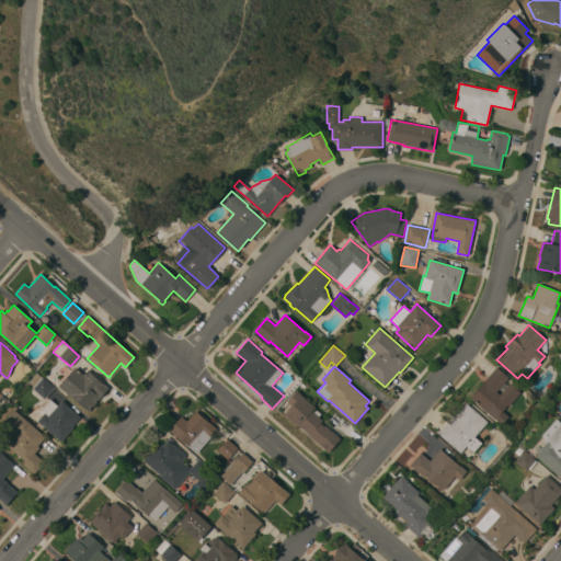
[(507,407),(506,405),(502,411),(507,416),(501,424),(473,400),(477,396),(474,393),(483,382),(482,382),(496,367),(508,378),(504,382),(507,386),(510,384),(521,392),(507,407)]
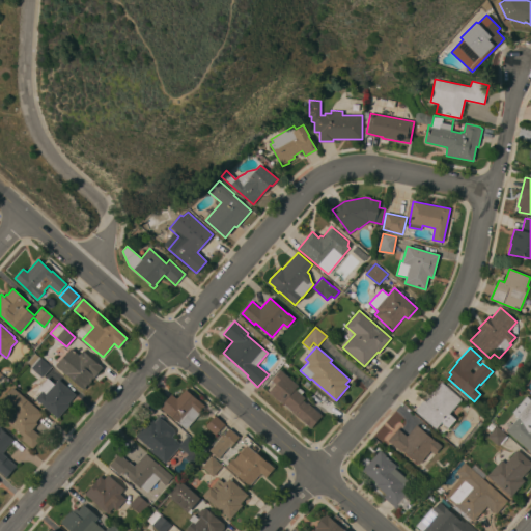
[(71,348),(79,355),(83,350),(85,352),(85,353),(103,367),(84,389),(66,374),(56,366),(71,348)]
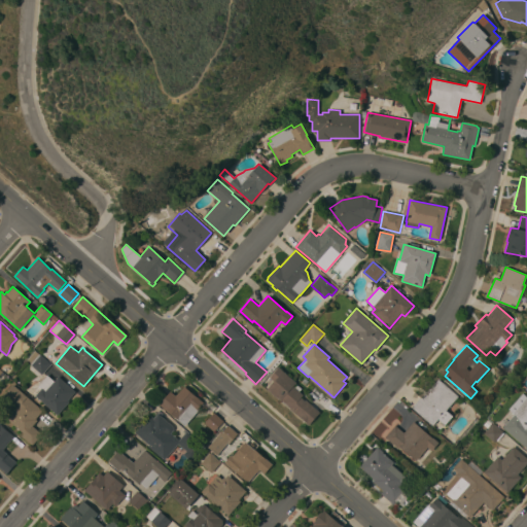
[(41,375),(31,365),(32,364),(27,359),(35,351),(40,355),(40,354),(51,363),(41,375)]
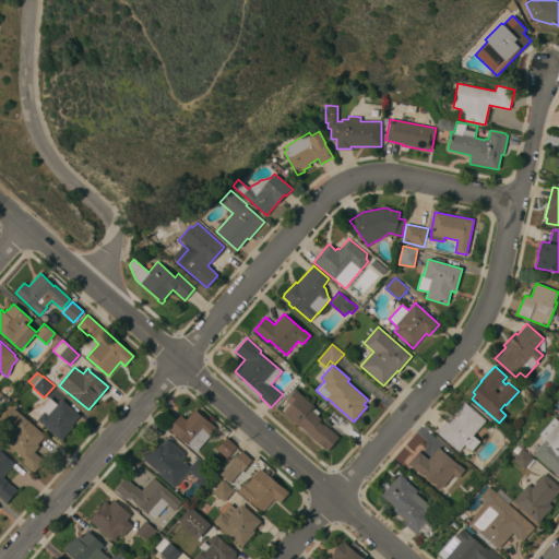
[(314,405),(310,409),(321,419),(319,421),(323,425),(324,424),(339,437),(328,451),(307,433),(308,432),(299,424),(298,425),(284,413),(290,404),(286,400),(296,389),(314,405)]
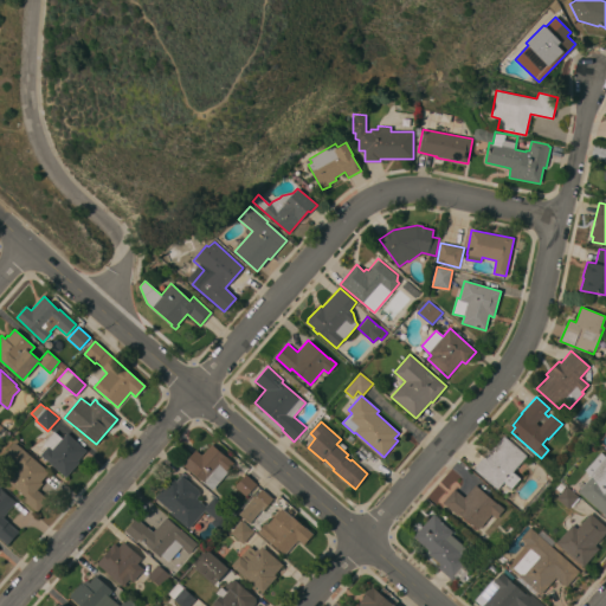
[(86,451),(78,461),(79,462),(65,477),(40,455),(47,447),(43,443),(55,431),(62,438),(68,433),(86,451)]
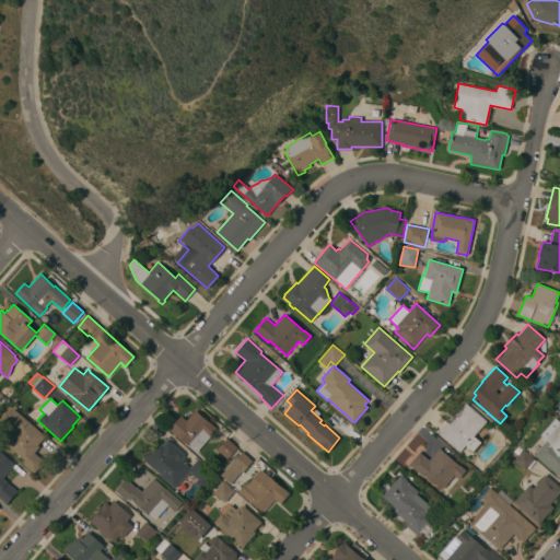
[(473,436),(479,442),(473,450),(466,444),(459,453),(438,433),(453,416),(454,417),(466,403),(487,421),(473,436)]
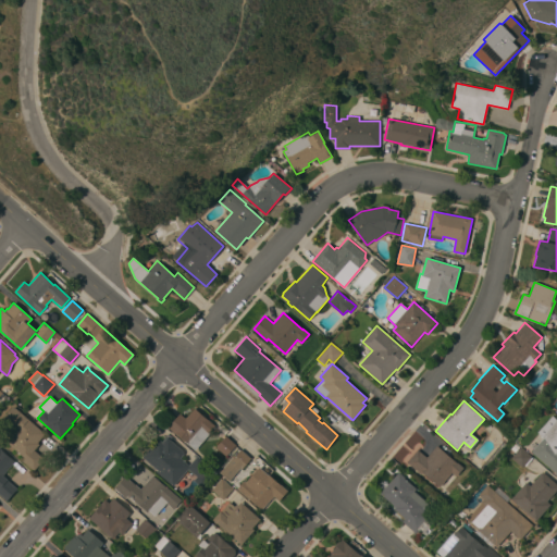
[(46,434),(37,443),(39,444),(34,450),(44,459),(34,471),(23,461),(25,458),(4,441),(16,428),(4,418),(14,407),(46,434)]
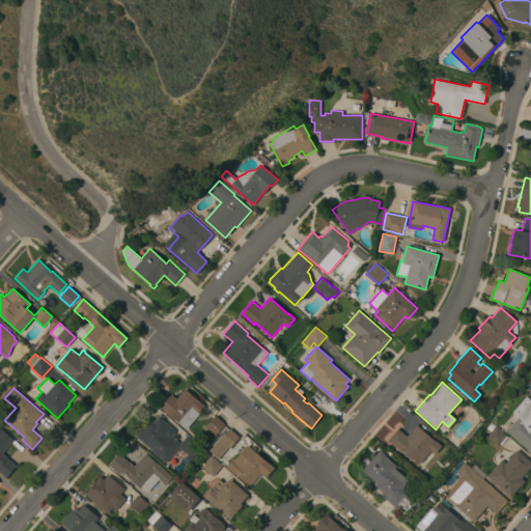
[(204,406),(198,413),(199,414),(186,429),(161,407),(171,394),(177,399),(186,389),(204,406)]
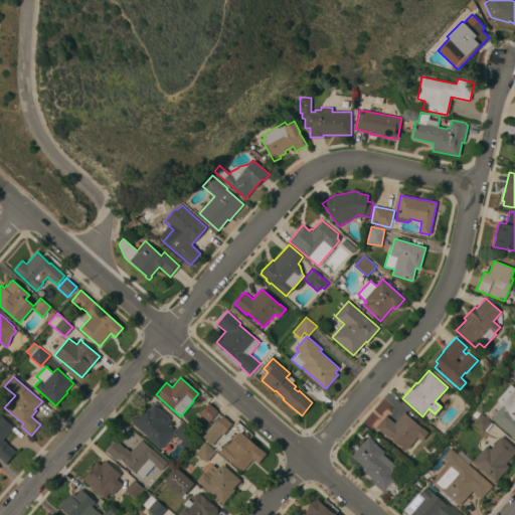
[(514,440),(513,439),(514,438),(491,417),(503,404),(497,399),(511,384),(514,387),(514,440)]
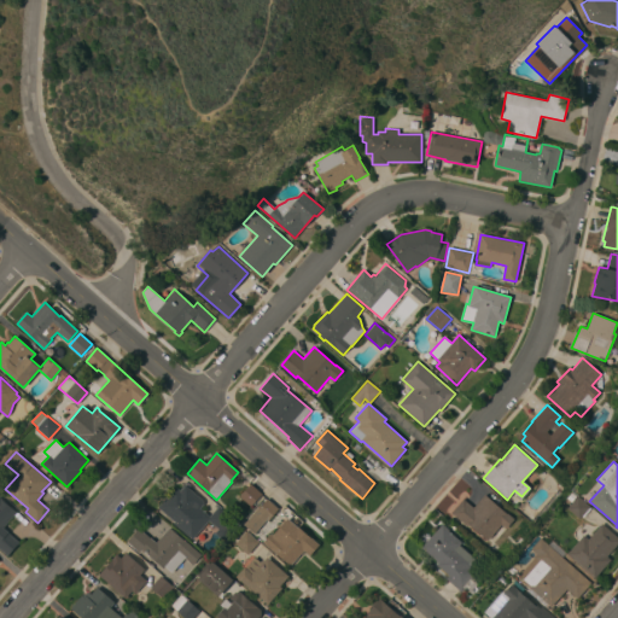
[(200,508),(209,516),(219,506),(237,523),(221,540),(214,532),(217,529),(209,520),(192,540),(174,524),(175,523),(158,507),(176,487),(180,490),(185,484),(202,500),(203,505),(200,508)]
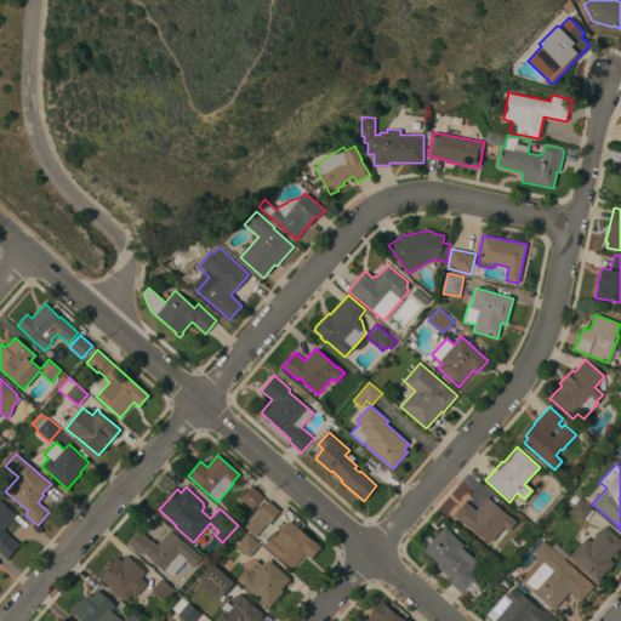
[(263,496),(251,510),(240,499),(252,486),(263,496)]
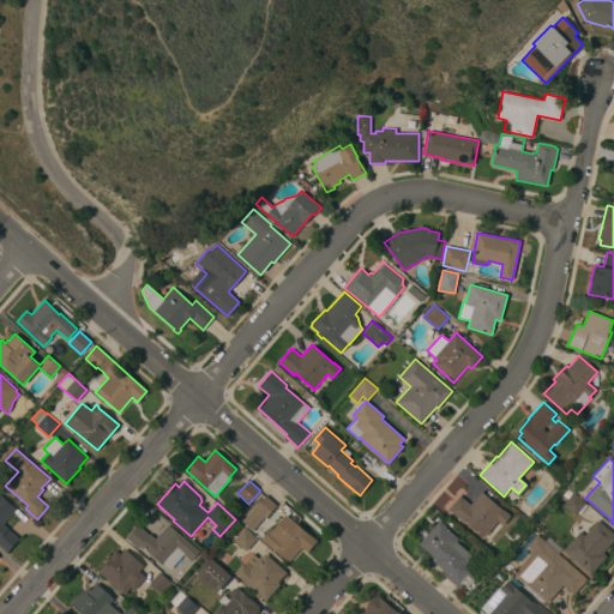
[(504,510),(511,516),(494,535),(489,531),(487,535),(487,534),(485,536),(465,521),(464,523),(451,511),(451,512),(449,510),(461,495),(470,504),(481,491),(504,510)]
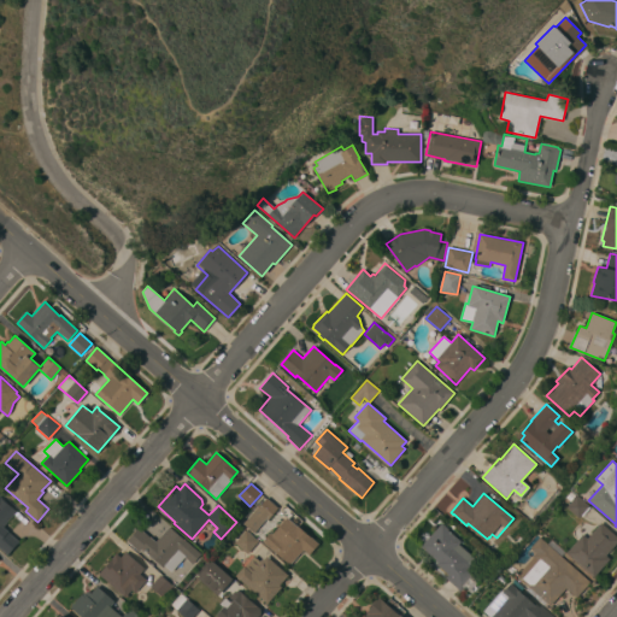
[(577,494),(589,505),(580,517),(568,506),(577,494)]
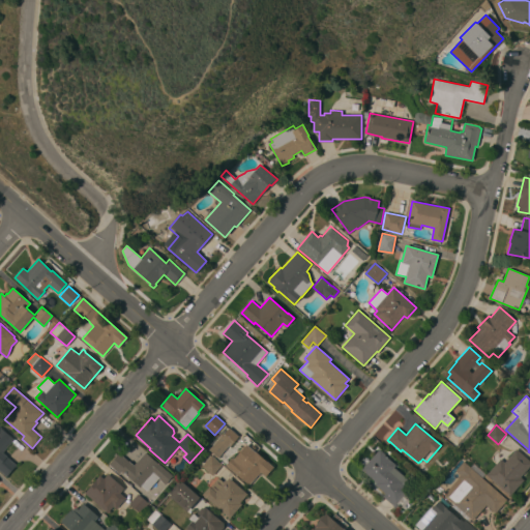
[(0,427),(15,439),(2,452),(17,466),(6,476),(0,470),(0,427)]
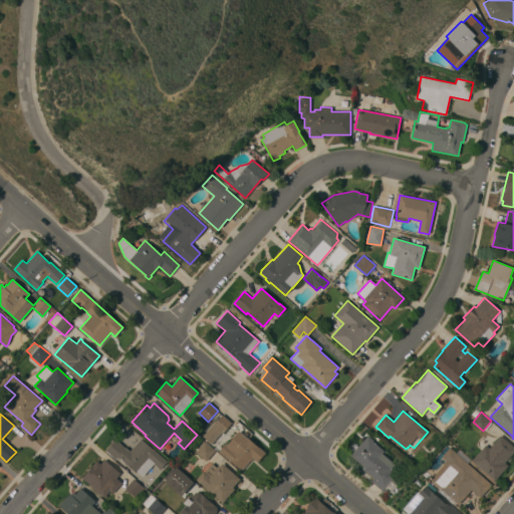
[(232,423),(223,434),(222,433),(212,444),(203,436),(215,422),(215,423),(222,415),(232,423)]
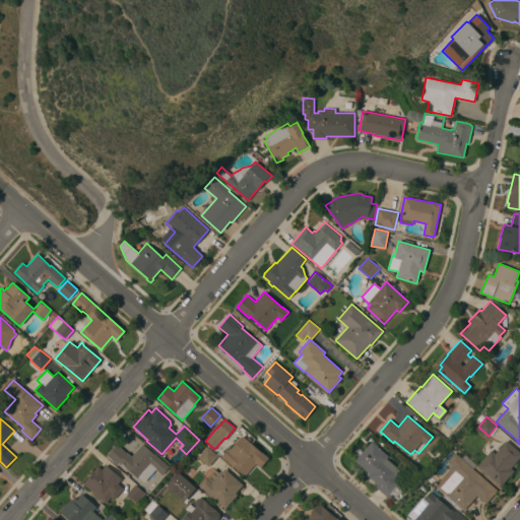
[(242,436),(249,443),(250,442),(261,452),(268,458),(260,467),(256,463),(245,476),(224,459),(231,453),(229,451),(242,436)]
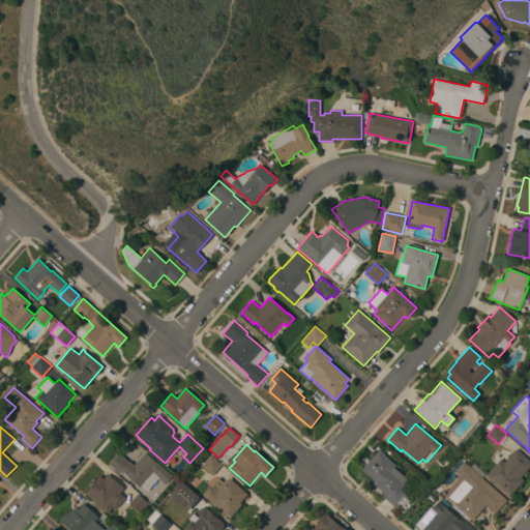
[(529,461),(529,467),(521,477),(524,480),(510,496),(487,474),(500,459),(504,462),(517,448),(529,461)]
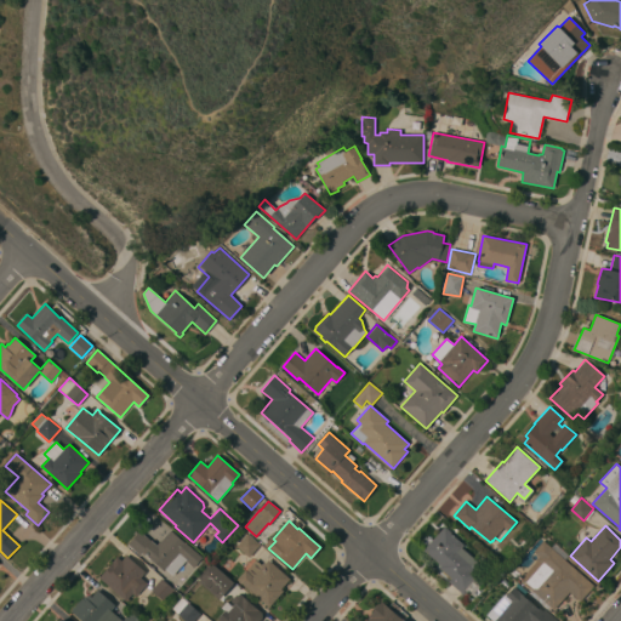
[(444,527),(451,533),(450,534),(463,545),(461,547),(477,562),(473,567),(473,568),(473,569),(478,573),(461,592),(448,581),(451,579),(439,568),(442,565),(423,551),(444,527)]
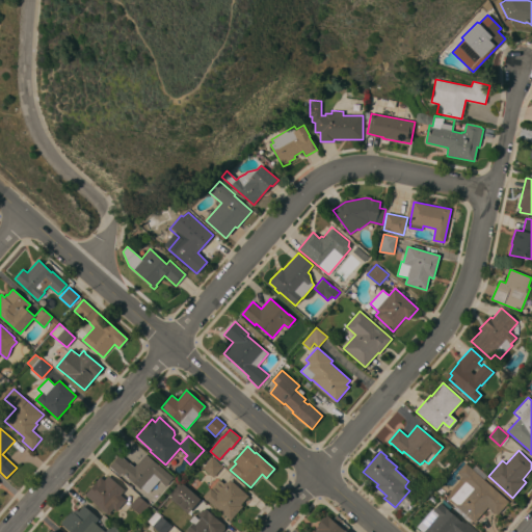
[(173,478),(165,486),(159,480),(148,493),(141,488),(140,489),(122,473),(120,476),(109,467),(120,455),(129,463),(129,462),(134,468),(145,454),(173,478)]
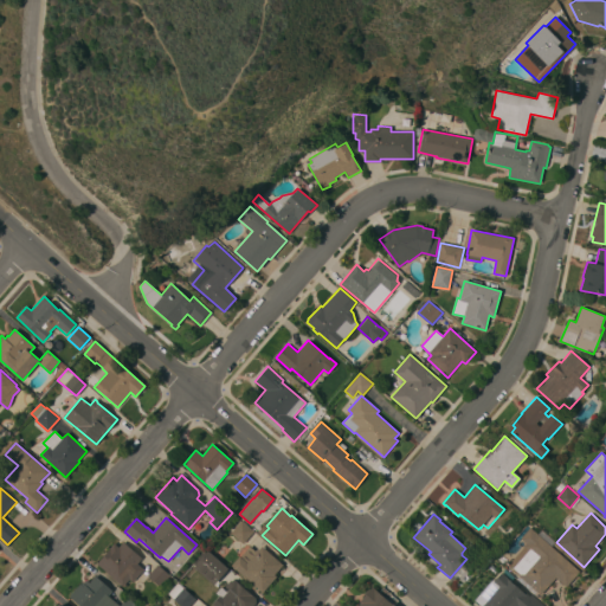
[(243,543),(231,533),(242,521),(253,532),(243,543)]
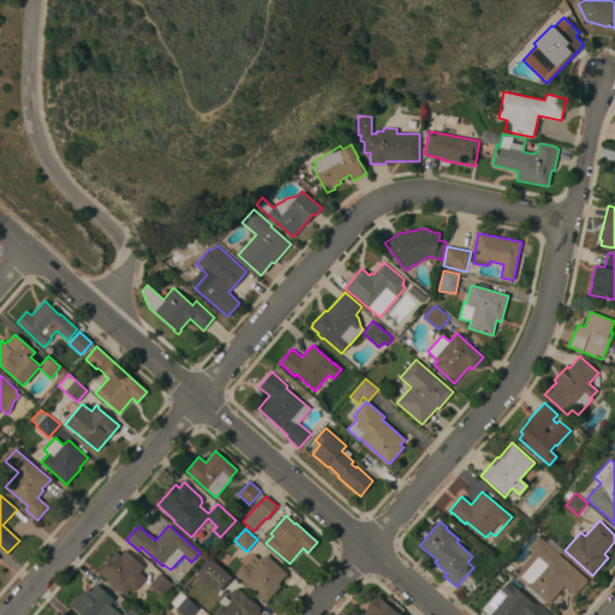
[(589,579),(574,595),(563,586),(549,603),(520,579),(521,577),(517,572),(532,555),(531,555),(535,551),(529,547),(538,535),(589,579)]
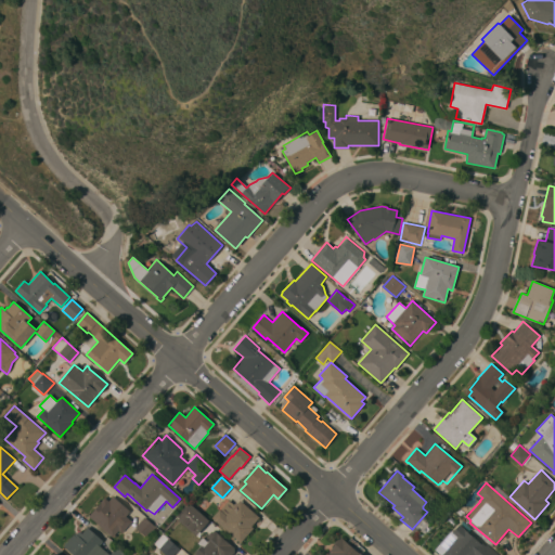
[(130,512),(126,516),(131,521),(121,532),(118,530),(112,537),(88,516),(101,502),(100,502),(104,498),(108,501),(113,497),(130,512)]
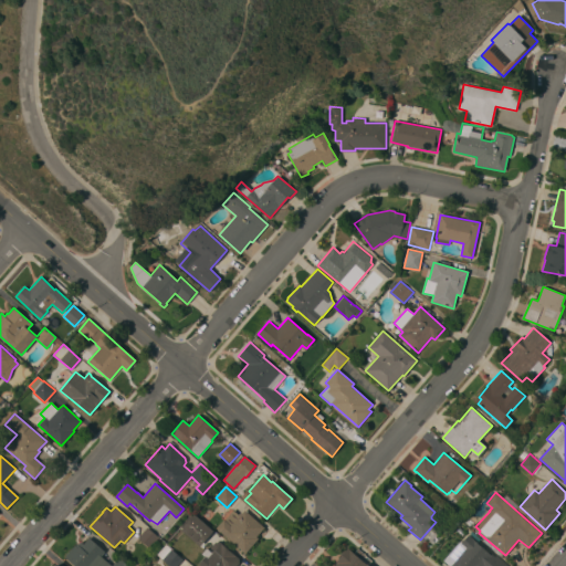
[(264,527),(257,536),(259,538),(245,553),(216,527),(223,519),(224,520),(233,510),(238,515),(241,512),(242,513),(244,510),(264,527)]
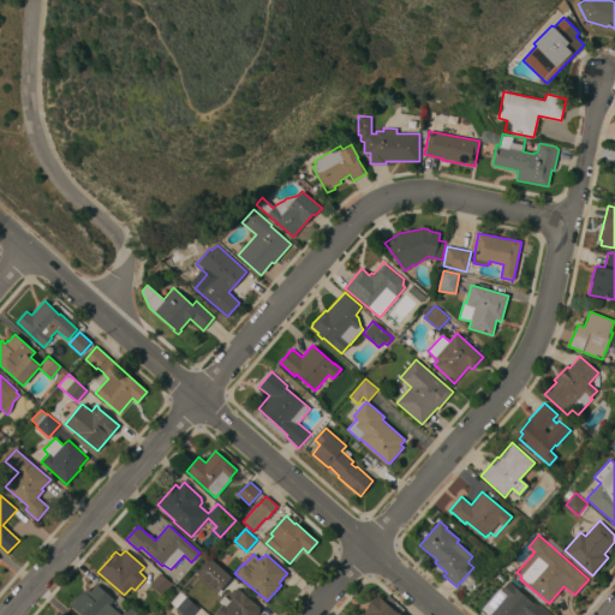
[(232,577),(218,593),(197,575),(212,559),(232,577)]
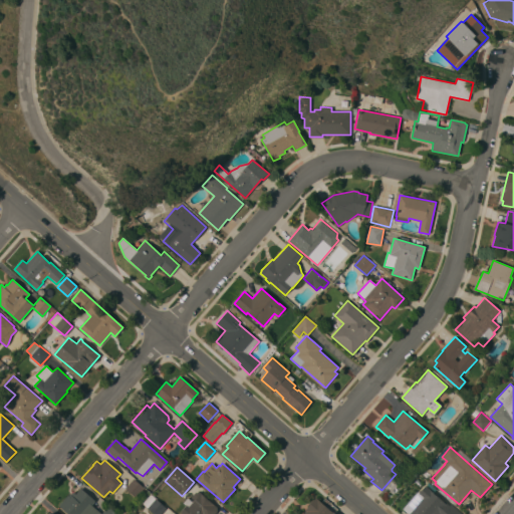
[(144,488),(136,498),(124,488),(134,479),(144,488)]
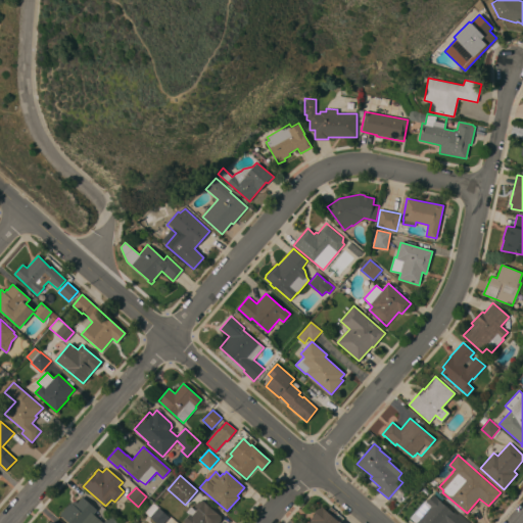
[(453,512),(454,511),(458,514),(459,513),(470,522),(414,522),(415,522),(410,518),(425,501),(427,502),(433,494),(453,512)]
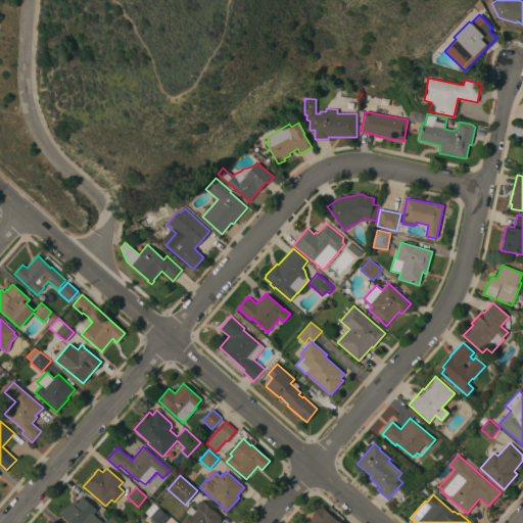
[(97,510),(93,515),(102,522),(68,522),(59,515),(70,502),(72,503),(75,501),(77,503),(82,496),(97,510)]
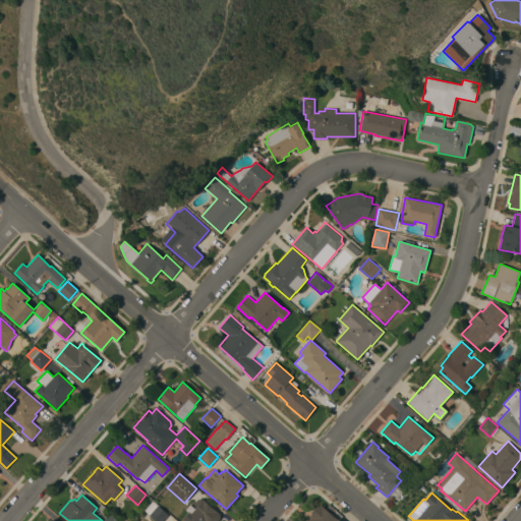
[(184,520),(182,519),(189,512),(191,513),(197,506),(194,504),(197,500),(203,499),(220,514),(220,518),(217,520),(184,520)]
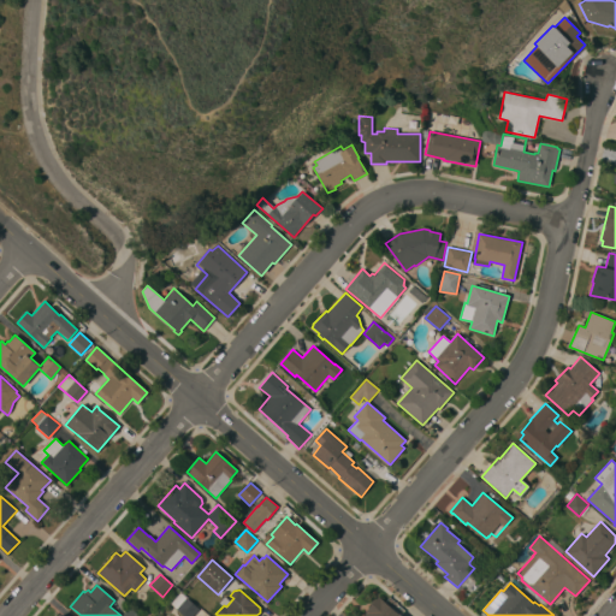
[(199,609),(191,615),(184,615),(171,604),(181,592),(199,609)]
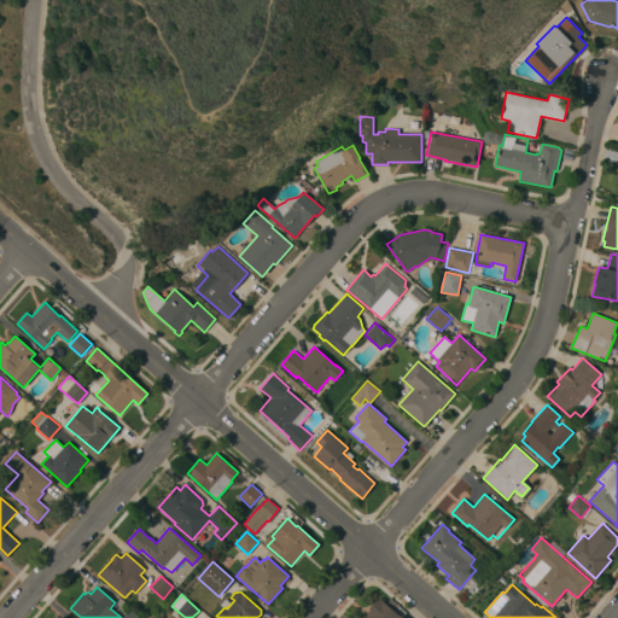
[(400,616),(401,616),(403,617),(363,617),(365,617),(366,617),(368,614),(367,613),(373,607),(371,606),(375,601),(377,602),(380,599),(400,616)]
